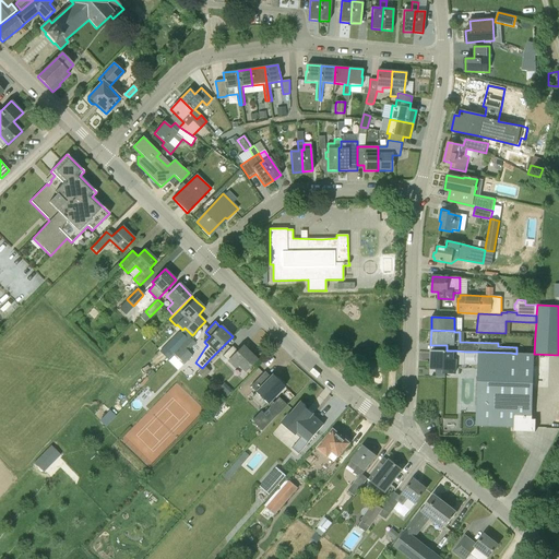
[(166,345),(161,352),(167,358),(174,353),(186,340),(179,333),(166,345)]
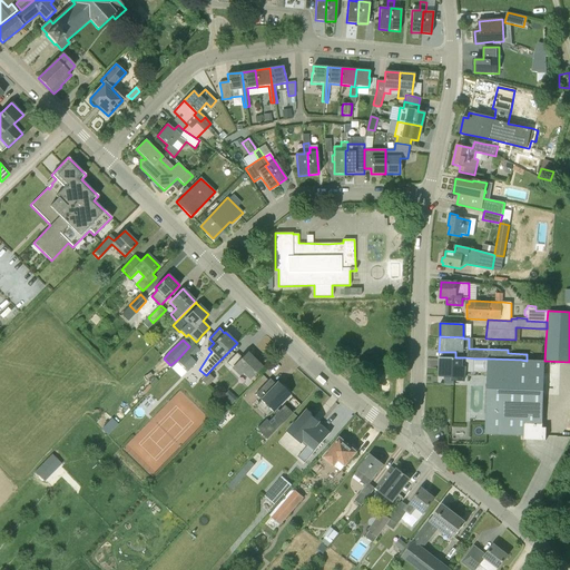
[(194,344),(177,360),(188,370),(196,362),(192,359),(200,350),(198,349),(194,344)]
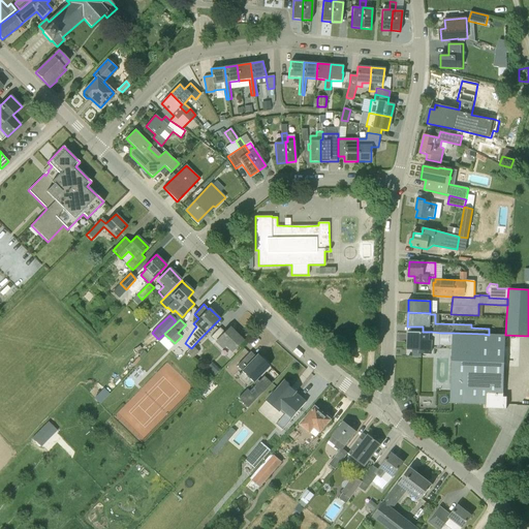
[(225,333),(220,328),(211,337),(222,348),(225,345),(231,351),(242,340),(229,328),(225,333)]
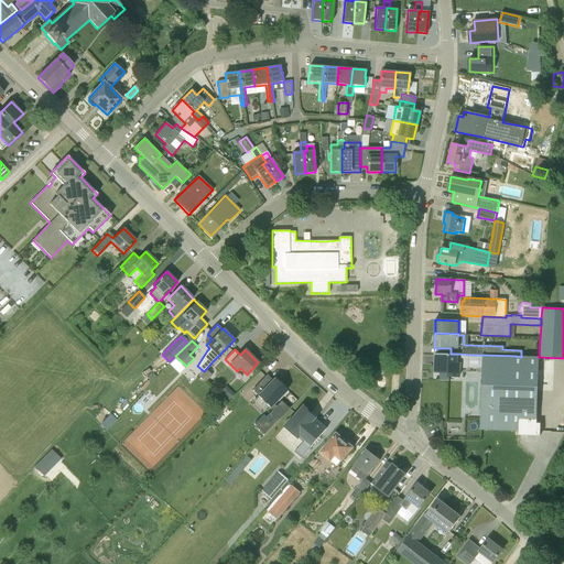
[(449,380),(449,377),(459,377),(461,368),(468,368),(469,355),(461,354),(451,354),(437,354),(434,354),(434,355),(437,355),(436,371),(441,371),(441,379),(449,380)]
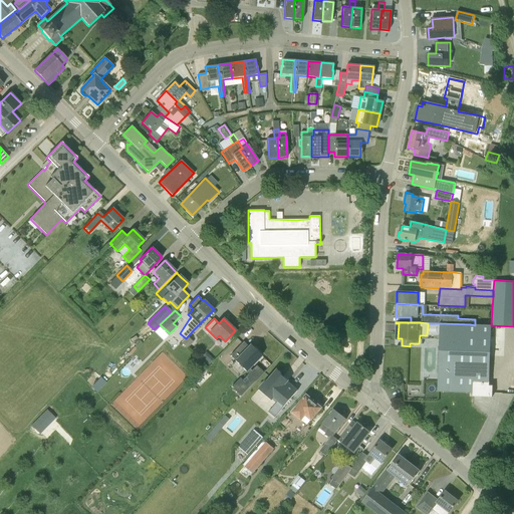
[(491,325),(475,325),(470,324),(441,323),(440,353),(490,355),(491,325)]
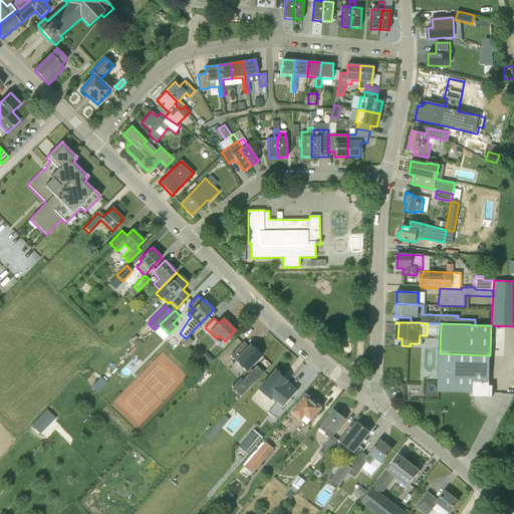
[(243,342),(231,354),(236,359),(234,361),(235,361),(237,363),(246,371),(248,374),(242,380),(240,377),(231,387),(241,397),(264,372),(256,365),(252,369),(250,367),(261,355),(249,344),(247,346),(243,342)]
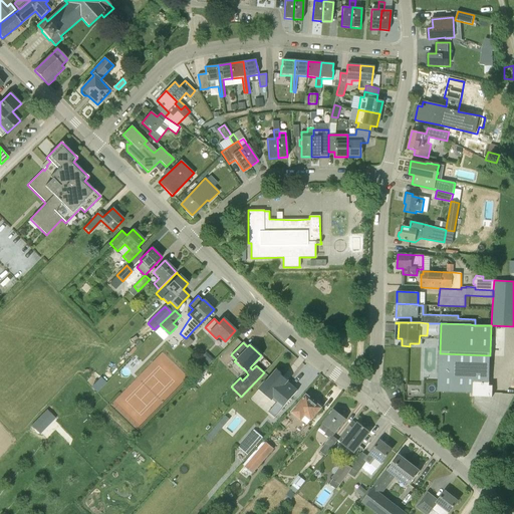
[(438,392),(473,394),(473,386),(489,386),(490,355),(440,353),(438,392)]
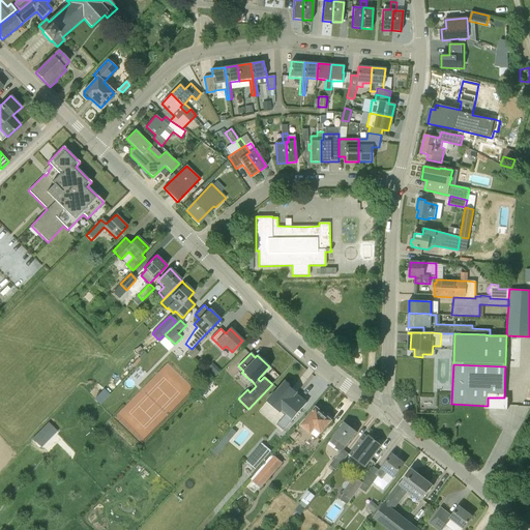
[(269,399),(267,401),(274,407),(275,407),(282,413),(285,416),(287,414),(293,419),(306,404),(283,383),(269,399)]
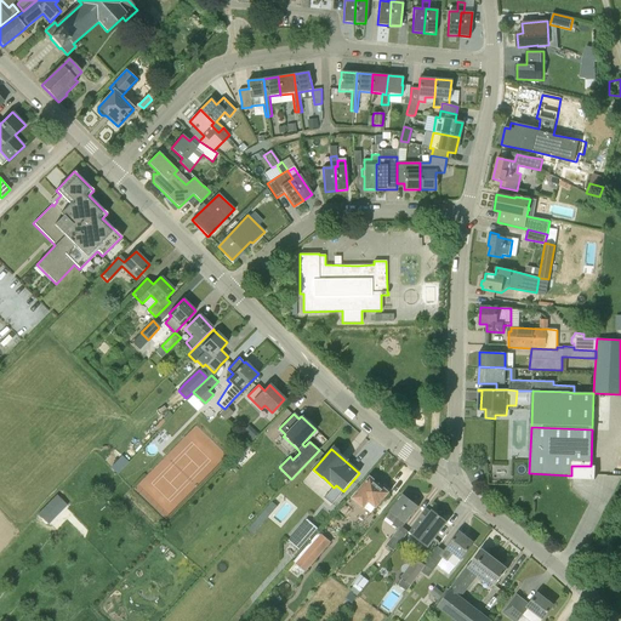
[(571,479),(594,480),(596,466),(591,466),(571,466),(571,476),(571,479)]
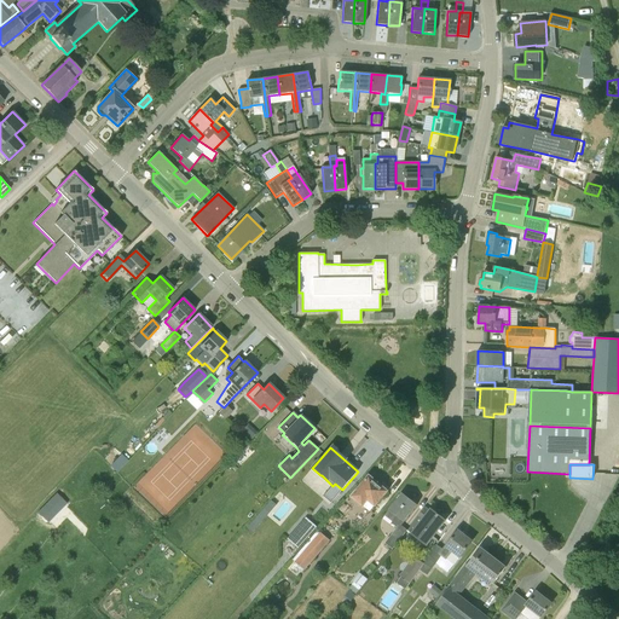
[(380,485),(369,476),(354,497),(371,510),(387,491),(387,490),(388,487),(383,484),(381,485),(380,485)]
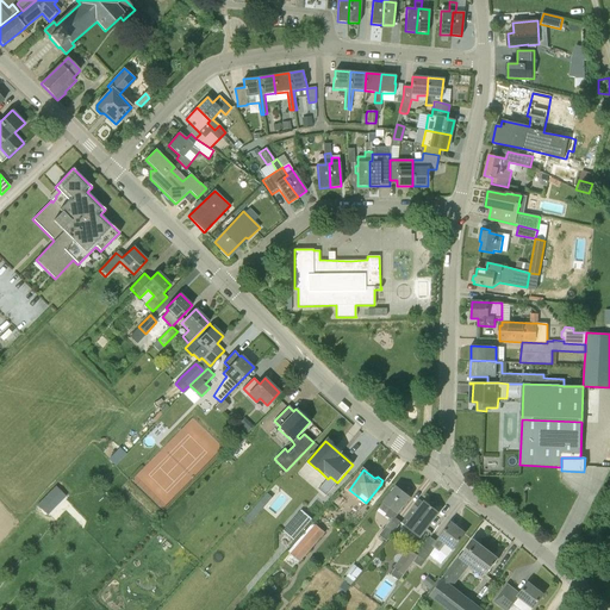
[(56,486),(38,505),(43,510),(48,515),(50,512),(53,510),(48,505),(61,491),(56,486)]
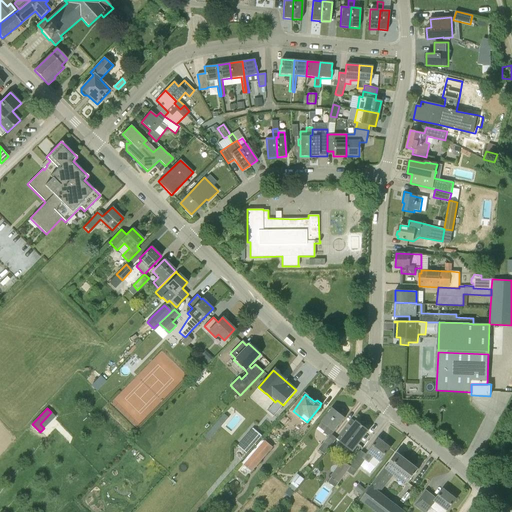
[(328,436),(318,449),(325,454),(335,441),(330,438),(331,436),(332,435),(333,434),(345,418),(332,408),(321,422),(328,427),(325,431),(324,432),(328,436)]
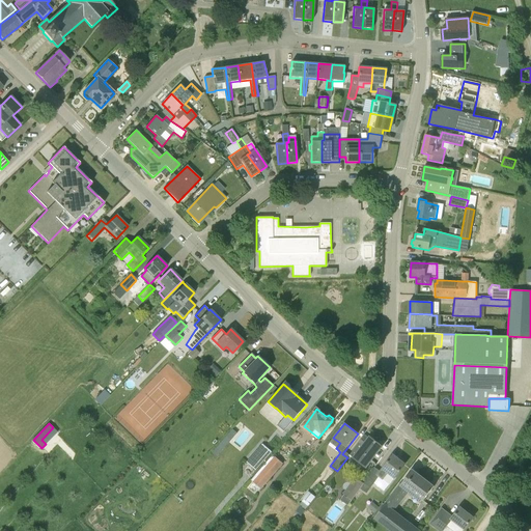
[(360,442),(350,455),(365,468),(382,446),(370,437),(367,441),(364,438),(363,437),(360,442)]
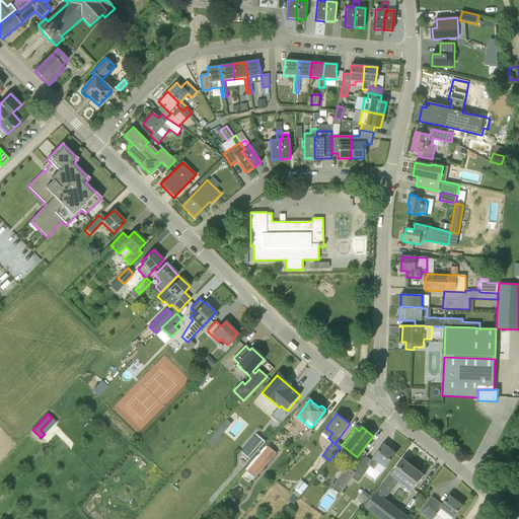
[(256,434),(241,452),(250,459),(266,441),(256,434)]
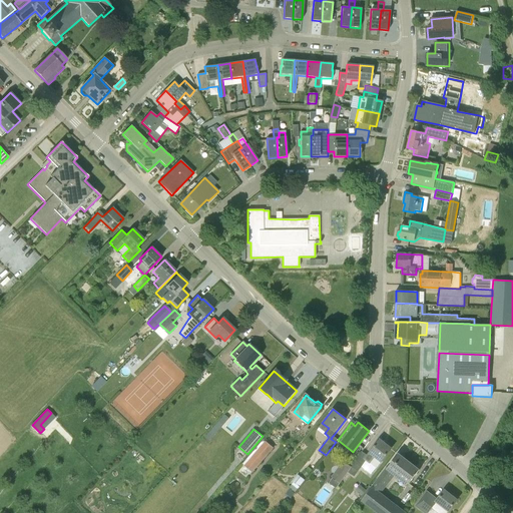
[(362,453),(351,467),(348,472),(354,477),(365,462),(368,464),(369,463),(376,468),(380,463),(381,464),(392,449),(380,440),(368,457),(362,453)]
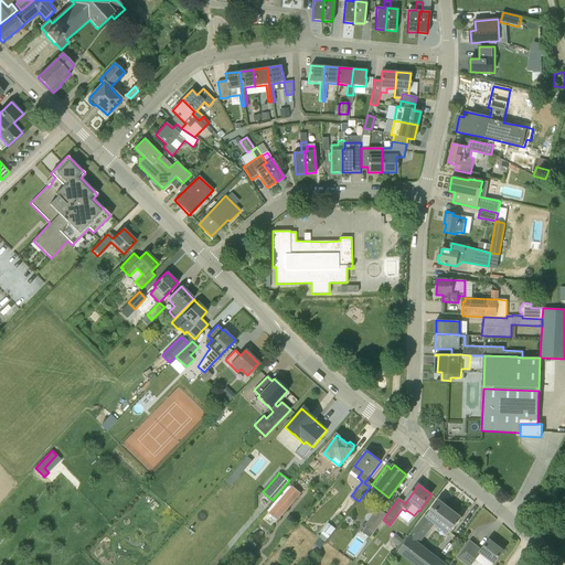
[(292,487),(270,513),(277,520),(300,493),(292,487)]
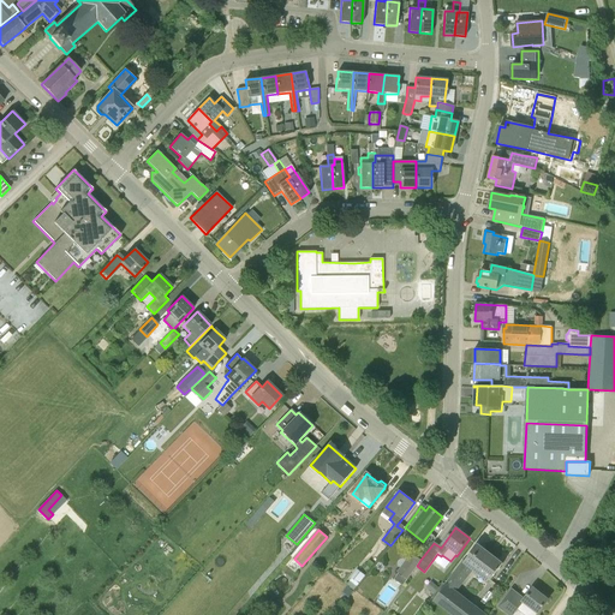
[(477,544),(445,585),(446,585),(455,593),(475,568),(490,580),(503,563),(477,544)]
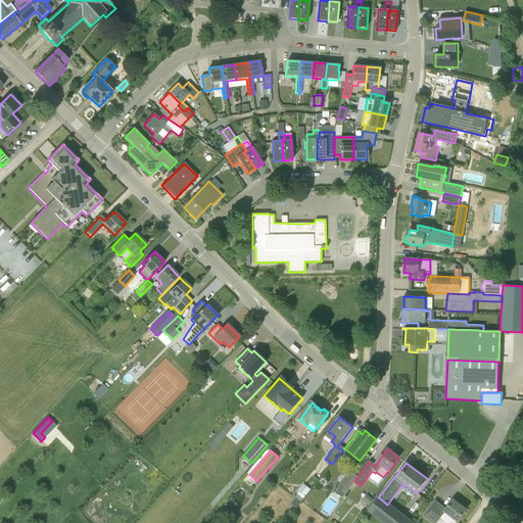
[(358,476),(349,470),(338,486),(339,487),(347,492),(354,481),(358,476)]
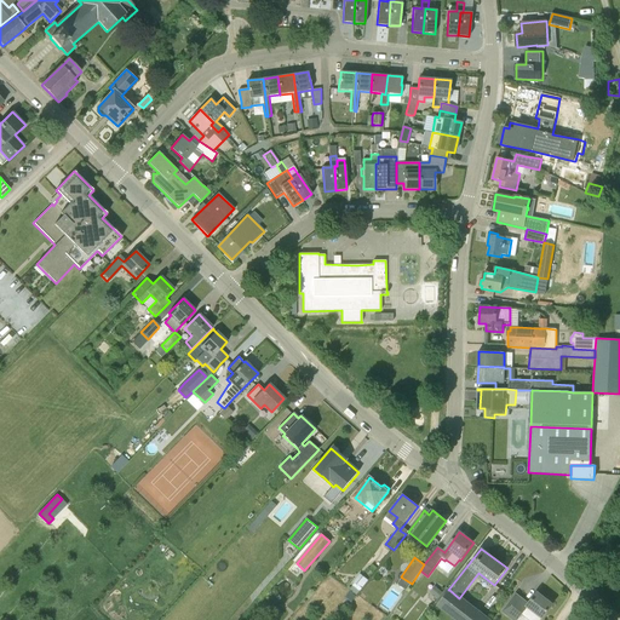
[(361,573),(354,583),(355,583),(362,589),(368,580),(361,573)]
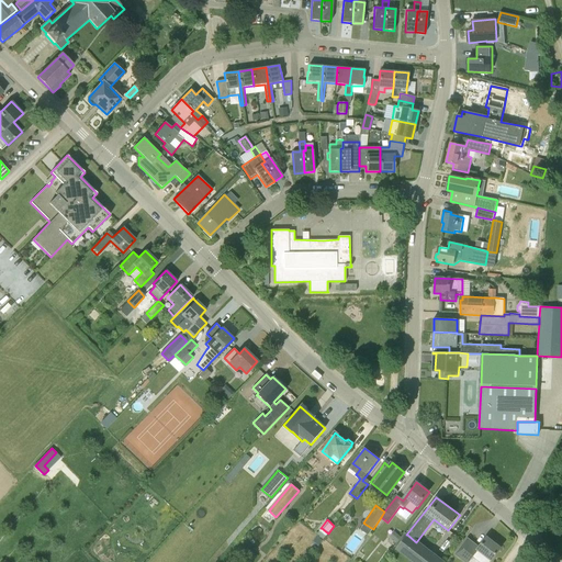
[(373,529),(364,524),(360,529),(369,535),(373,529)]
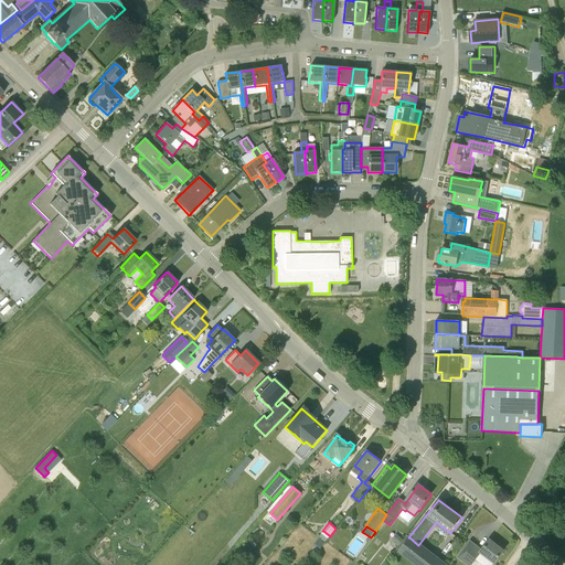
[(409,537),(398,552),(415,564),(445,564),(418,545),(409,537)]
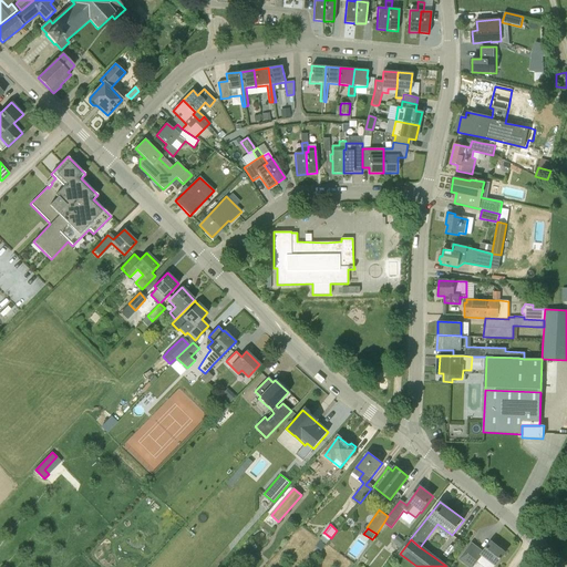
[(471,542),(457,559),(467,566),(472,566),(476,562),(482,566),(494,566),(495,566),(506,553),(492,542),(483,552),(471,542)]
